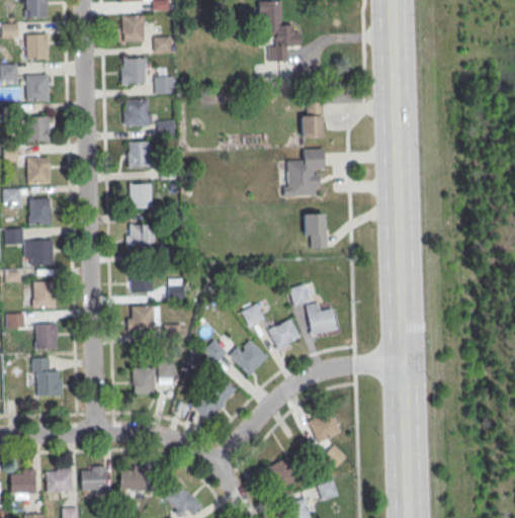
[(26,0),(48,0),(49,18),(27,19),(26,0)]
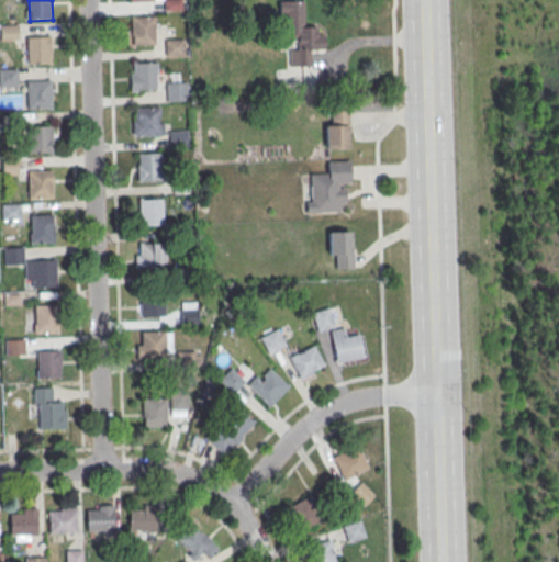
[(133,19),(156,18),(157,46),(134,46),(133,19)]
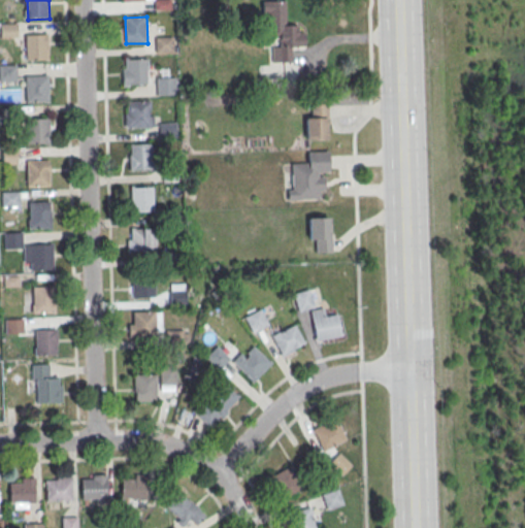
[(2,25),(19,24),(20,38),(3,38),(2,25)]
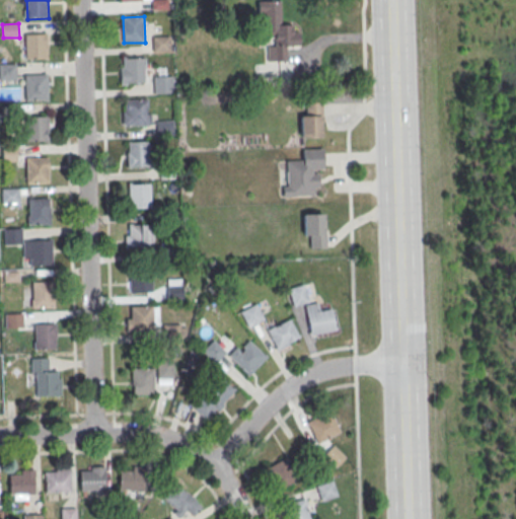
[(270,23),(270,61),(291,60),(290,47),(299,47),(299,23),(270,23)]
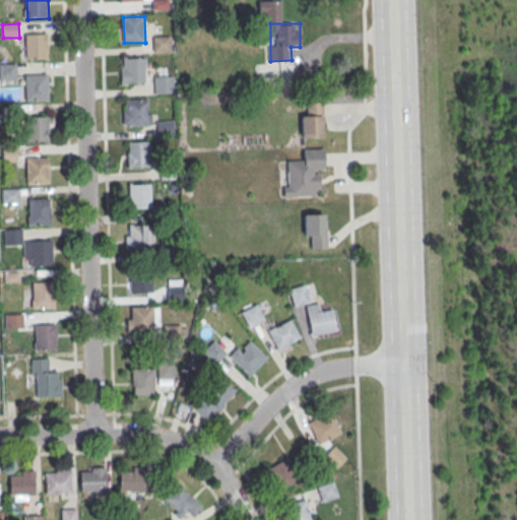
[(27,36),(48,35),(49,60),(27,60),(27,36)]
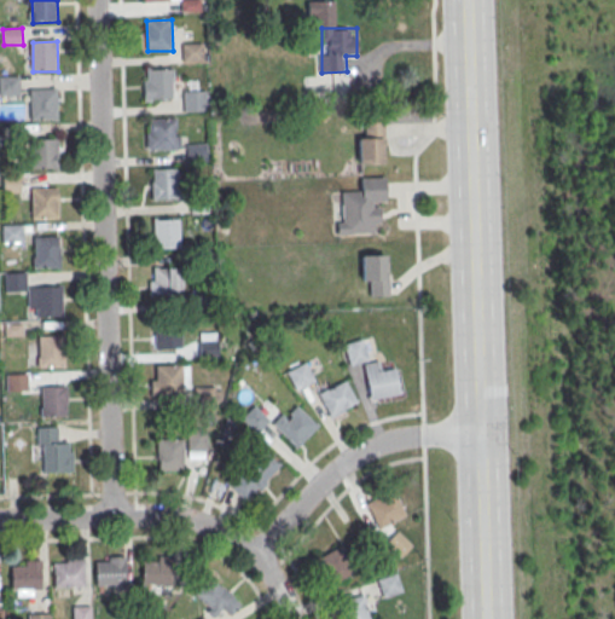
[(184,45),(206,44),(206,63),(184,63),(184,45)]
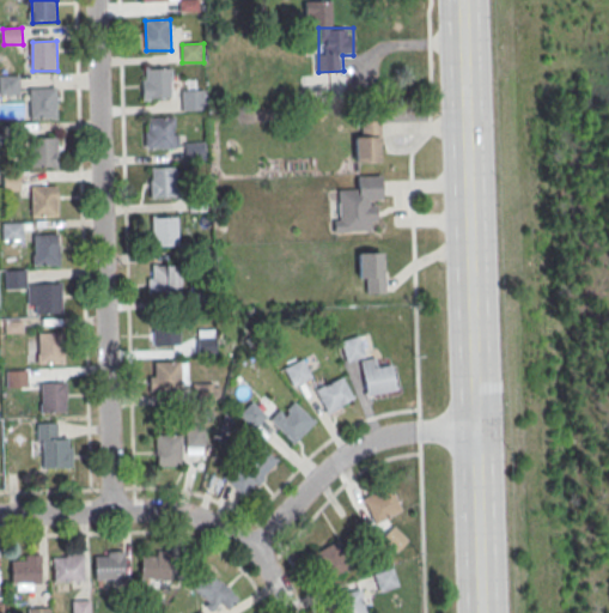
[(147,70),(172,68),(174,99),(148,101),(147,70)]
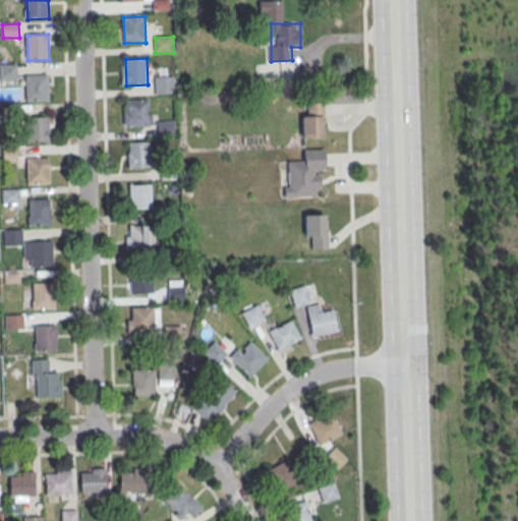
[(0,65),(18,65),(18,80),(0,81),(0,65)]
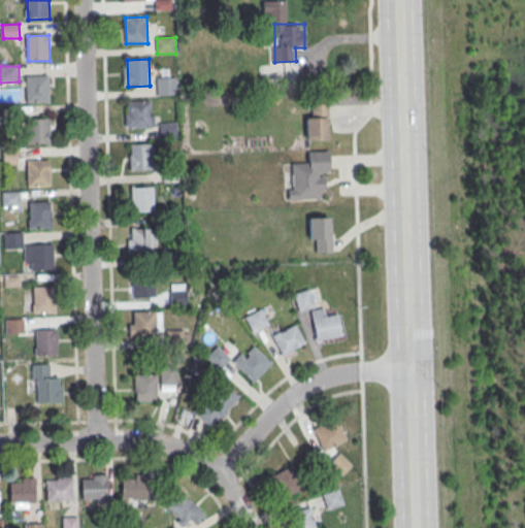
[(27,77),(48,76),(50,103),(28,103),(27,77)]
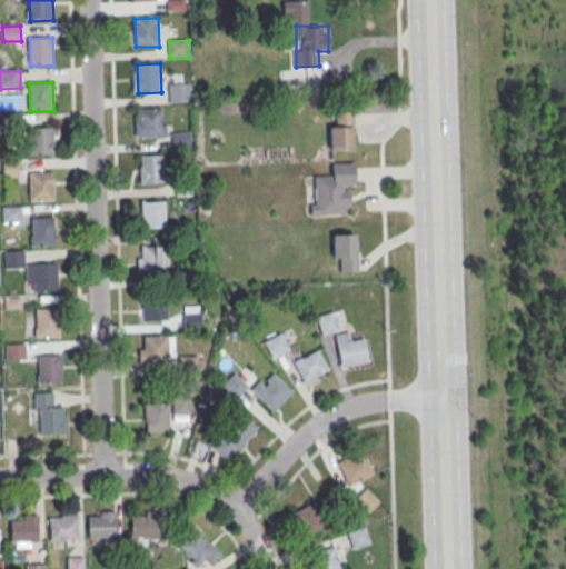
[(171,85),(191,85),(191,101),(171,101),(171,85)]
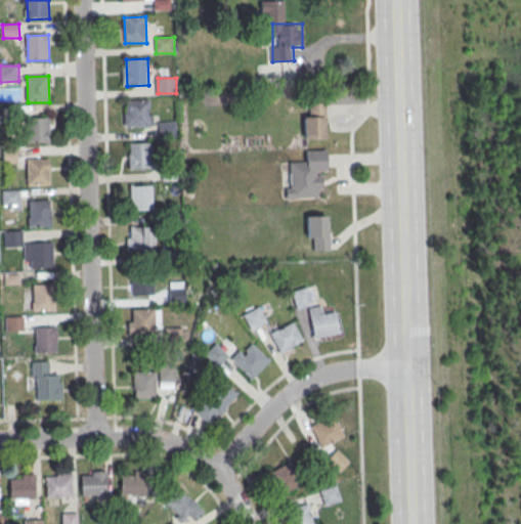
[(128,101),(149,101),(150,127),(129,128),(128,101)]
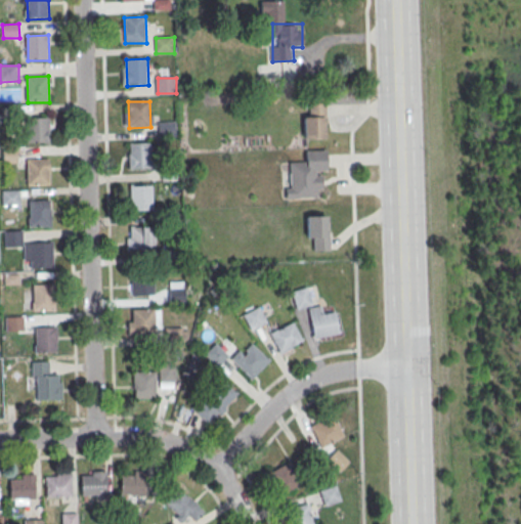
[(327,104),(328,125),(326,125),(326,140),(305,140),(304,119),(311,119),(310,104),(327,104)]
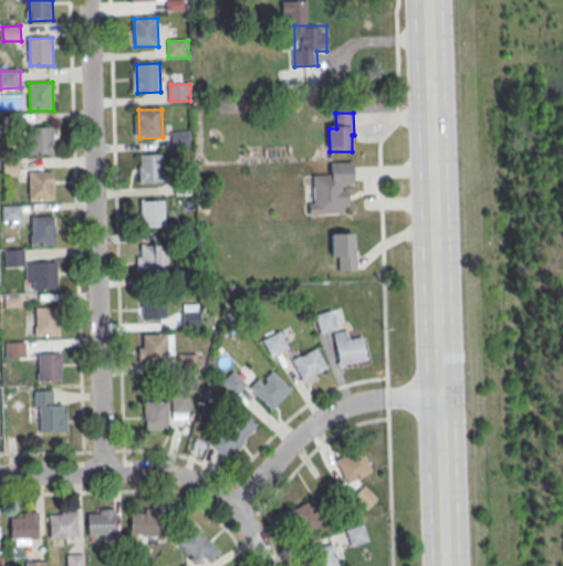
[(30,127),(53,127),(54,155),(31,156),(30,127)]
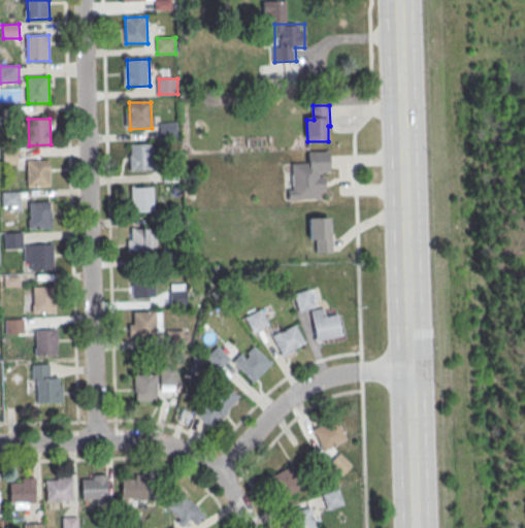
[(161,124),(179,123),(179,139),(161,139),(161,124)]
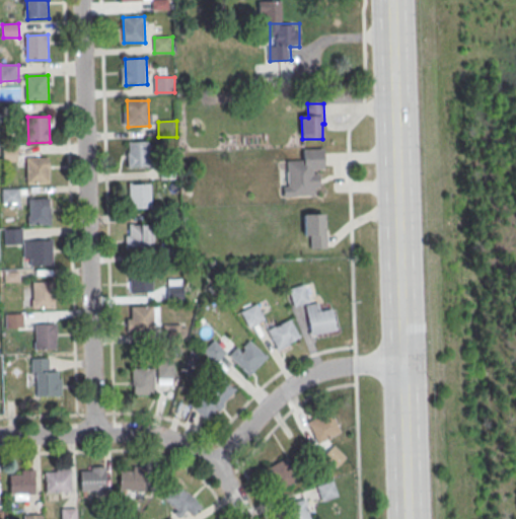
[(129,143),(150,142),(151,167),(130,168),(129,143)]
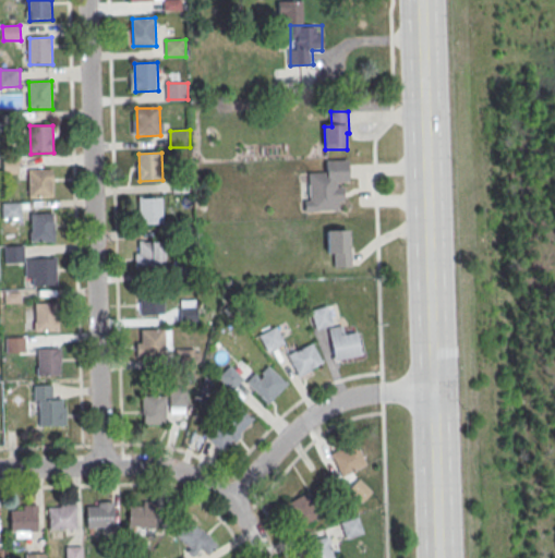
[(328,162),(328,173),(311,174),(311,202),(305,202),(305,214),(340,213),(339,204),(345,204),(345,187),(339,187),(339,184),(350,183),(349,161),(328,162)]
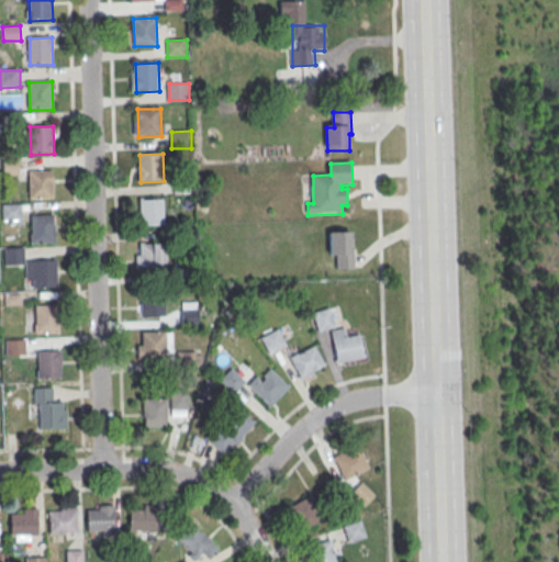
[(30,172),(53,171),(54,199),(31,200),(30,172)]
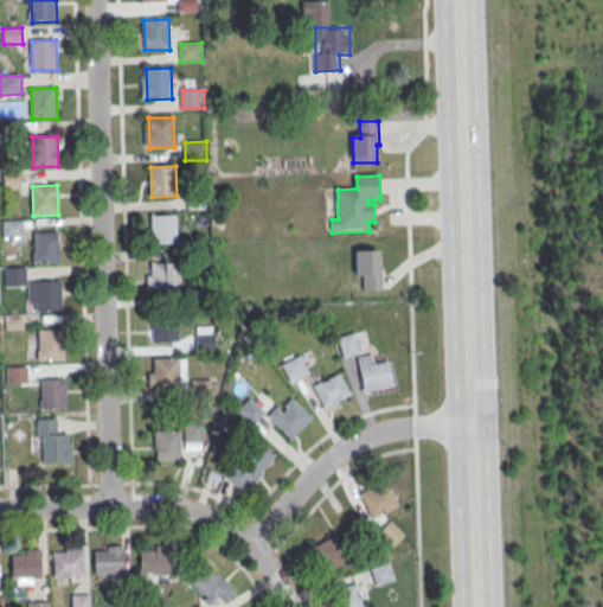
[(152,216),(177,215),(178,244),(153,246),(152,216)]
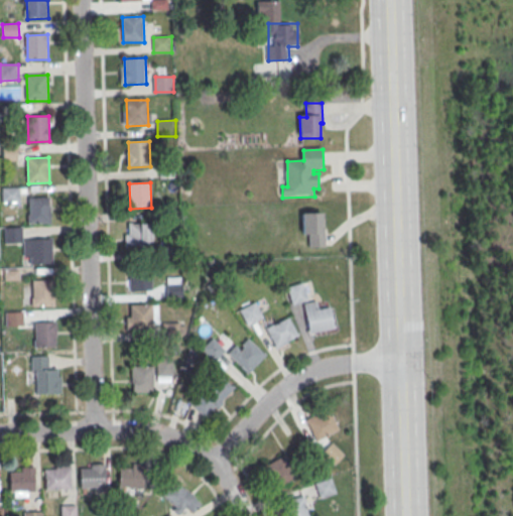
[(5,188),(21,187),(22,204),(6,204),(5,188)]
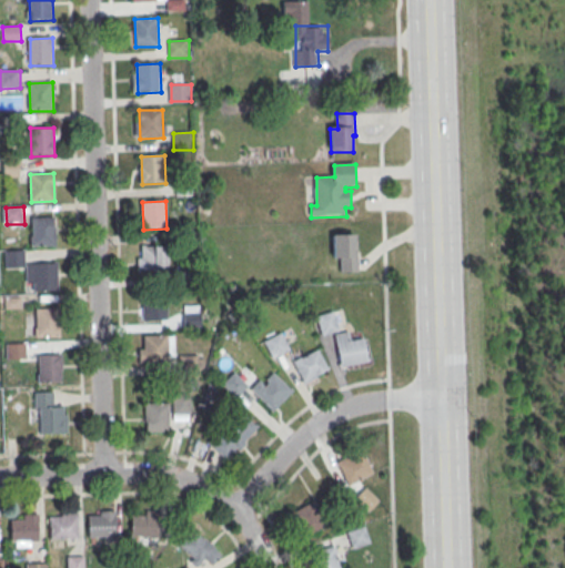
[(33,219),(57,219),(57,245),(34,246),(33,219)]
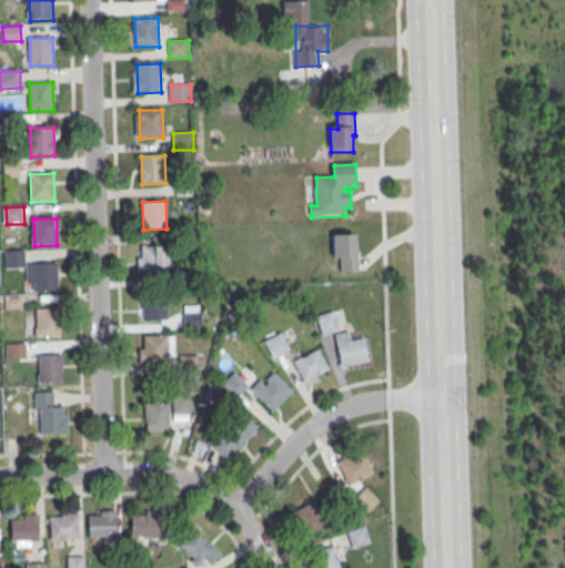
[(334,236),(354,235),(355,250),(359,250),(359,264),(359,273),(342,273),(342,260),(335,260),(334,236)]
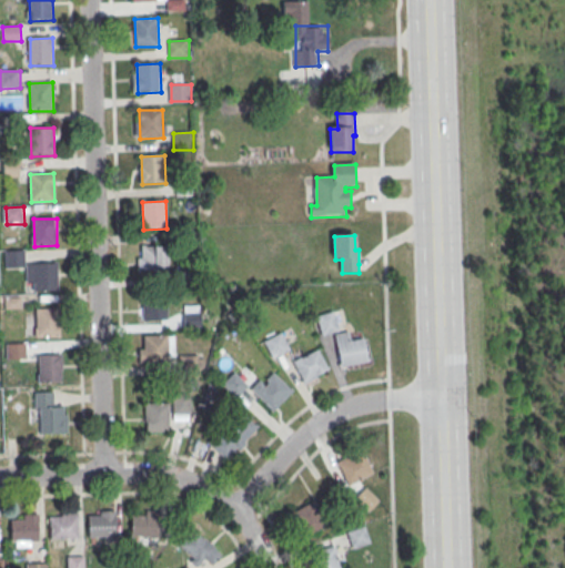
[(143,247),(167,246),(168,275),(144,275),(143,247)]
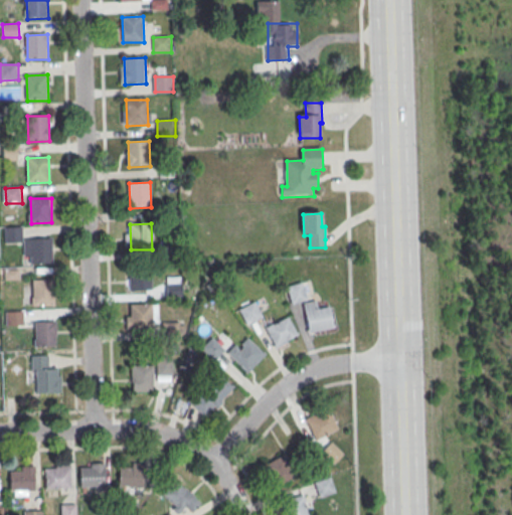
[(31,239),(52,239),(52,264),(32,265),(31,239)]
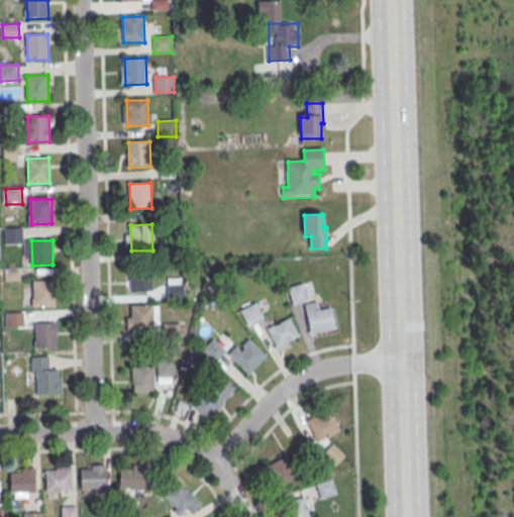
[(131,270),(131,290),(152,290),(152,270),(131,270)]
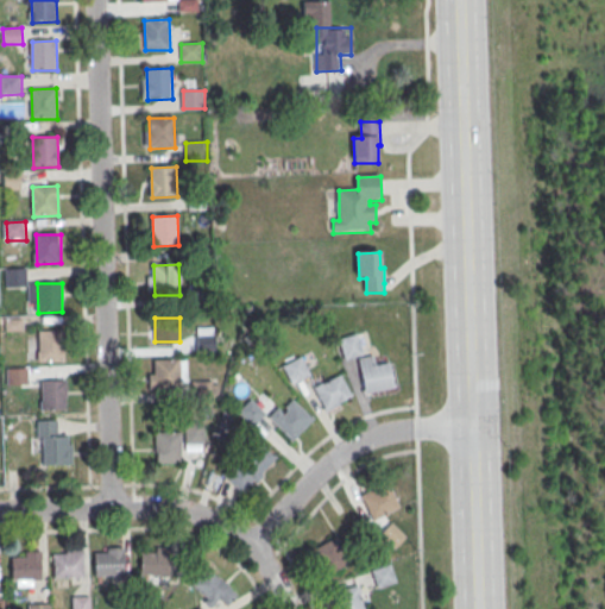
[(39,332),(64,332),(65,360),(41,362),(39,332)]
